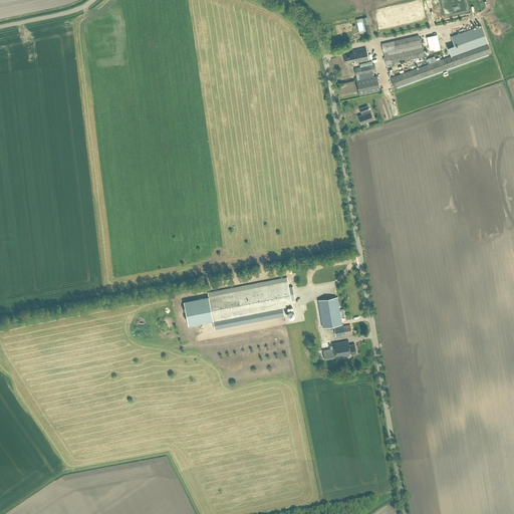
[(457,53),(487,42),(481,25),(451,36),(457,53)]
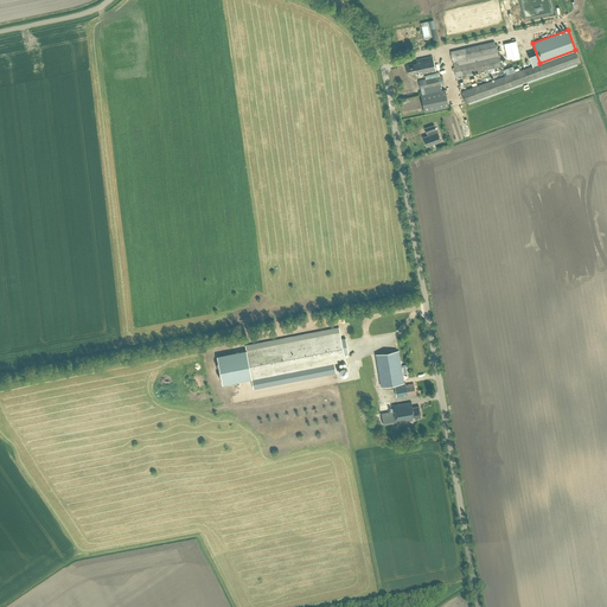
[(458,63),(458,59),(497,50),(494,39),(449,50),(455,76),(500,65),(497,55),(458,63)]
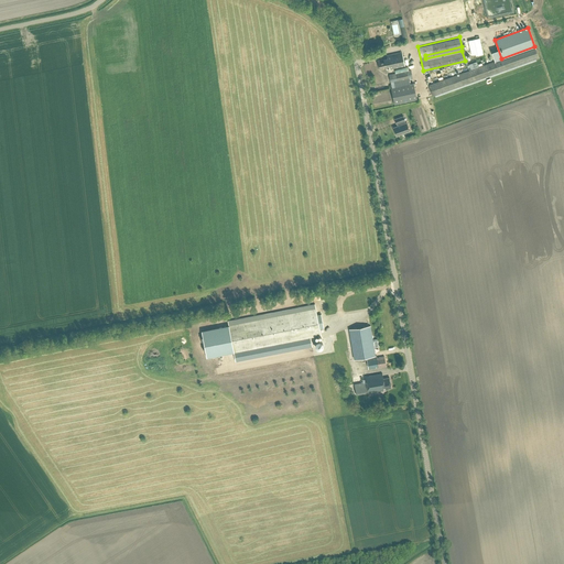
[(468,41),(472,55),(476,54),(476,56),(484,54),(479,38),(468,41)]
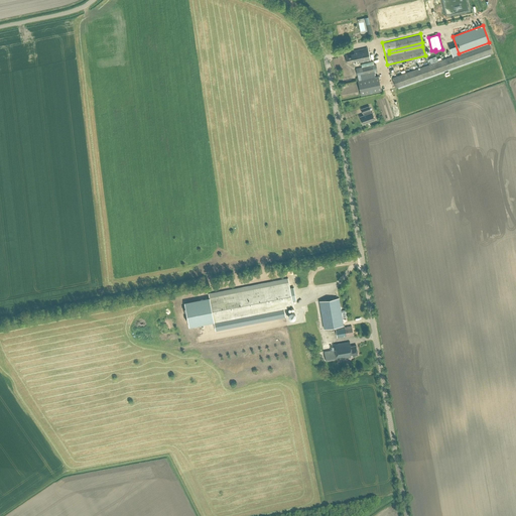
[(422,36),(420,36),(425,55),(429,63),(430,63),(428,59),(427,56),(422,36)]
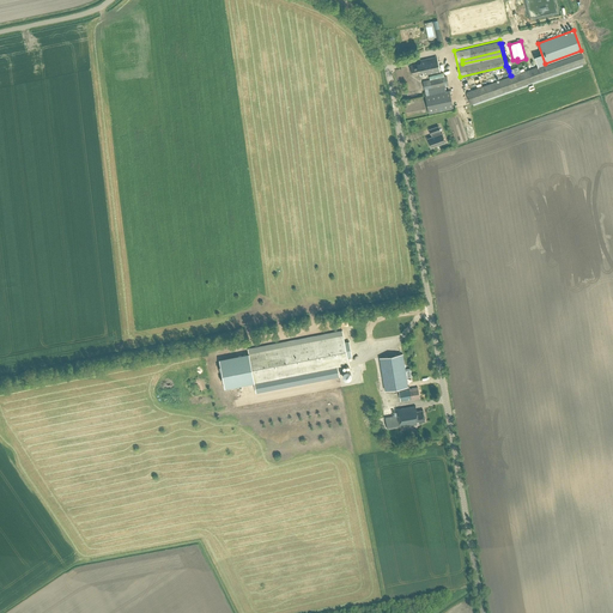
[(471,104),(586,62),(581,50),(566,56),(553,60),(546,64),(511,76),(510,76),(466,92),(471,104)]
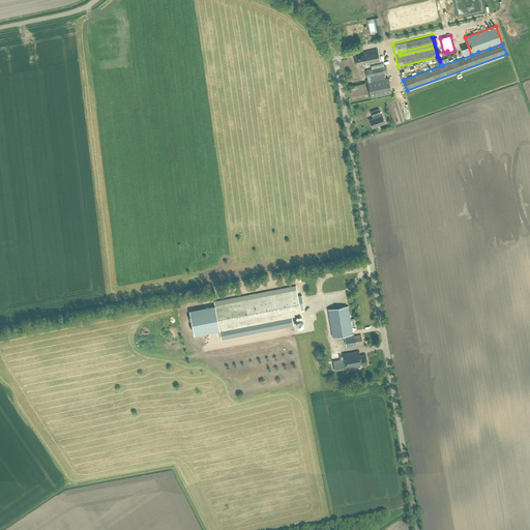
[(362,64),(374,62),(380,60),(377,48),(363,51),(364,53),(354,56),(356,64),(362,63),(362,64)]
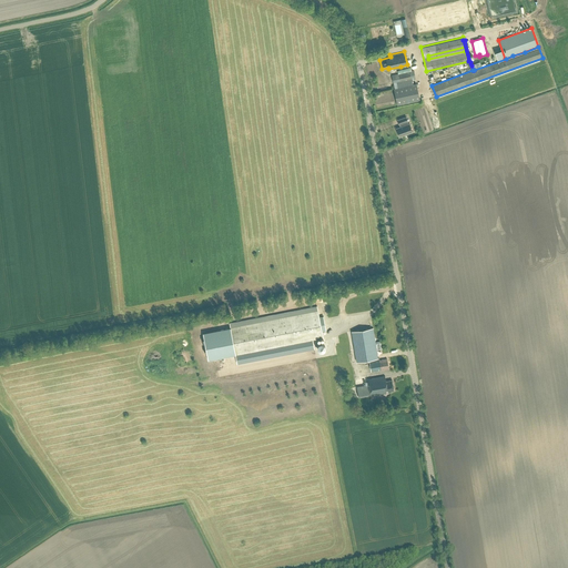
[(398,73),(395,74),(397,82),(412,79),(411,71),(398,73)]
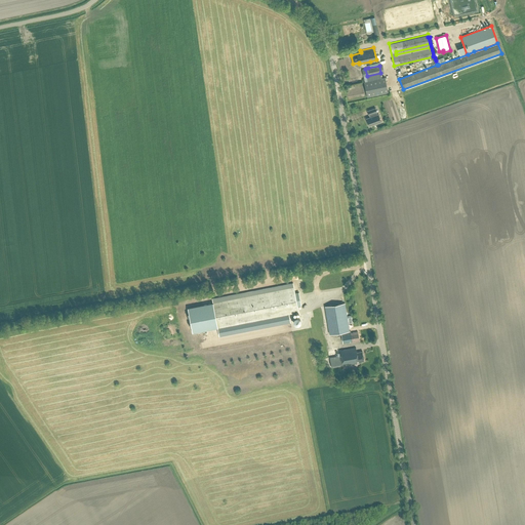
[(367,97),(388,93),(385,77),(364,81),(367,97)]
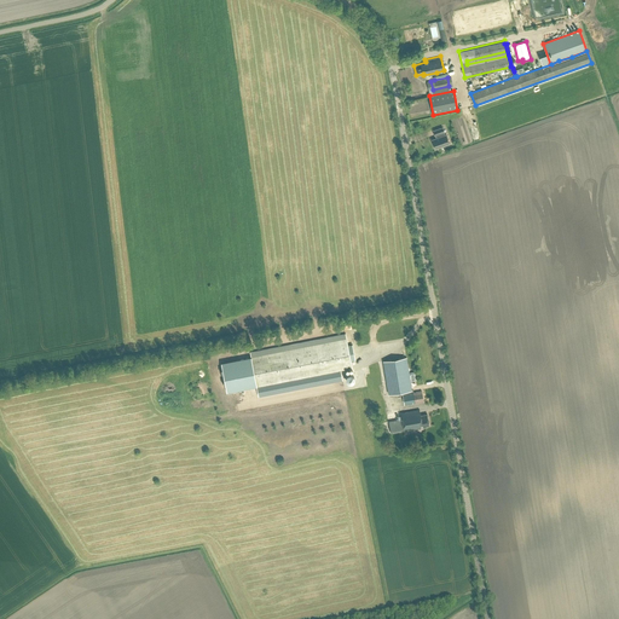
[(432,139),(435,149),(450,144),(446,134),(445,134),(444,132),(445,132),(443,127),(433,131),(434,136),(435,136),(437,138),(432,139)]
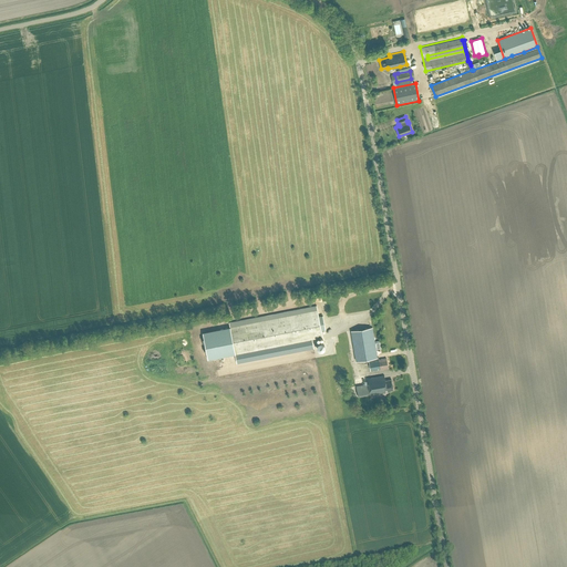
[(229,322),(230,327),(236,354),(312,339),(322,338),(321,331),(326,330),(322,316),(319,317),(317,306),(229,322)]
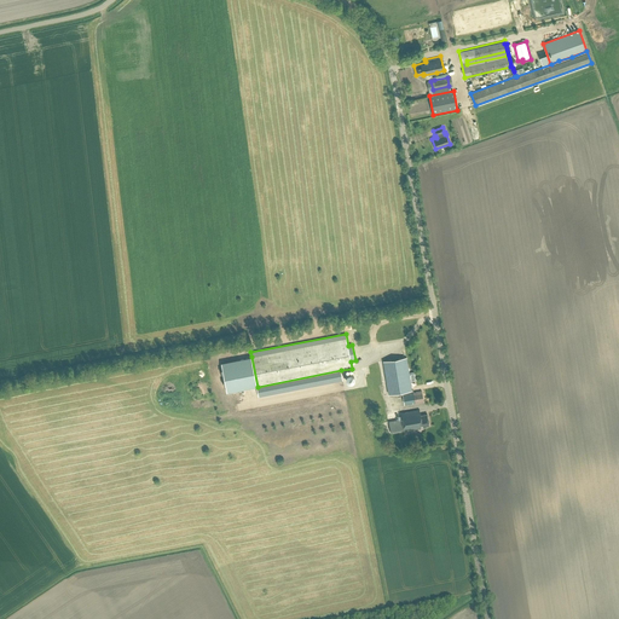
[(258,387),(252,357),(221,363),(227,393),(258,387)]
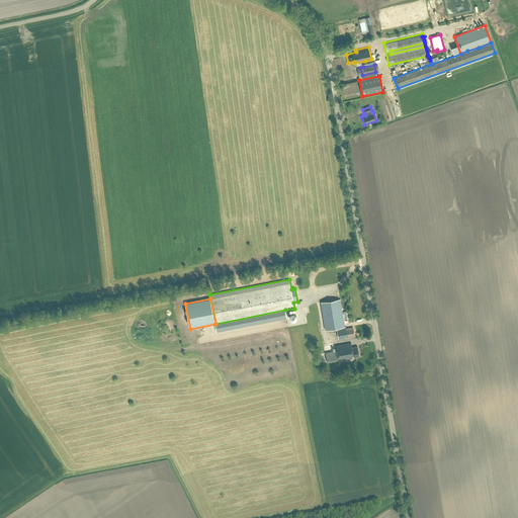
[(326,330),(345,327),(340,298),(321,301),(326,330)]
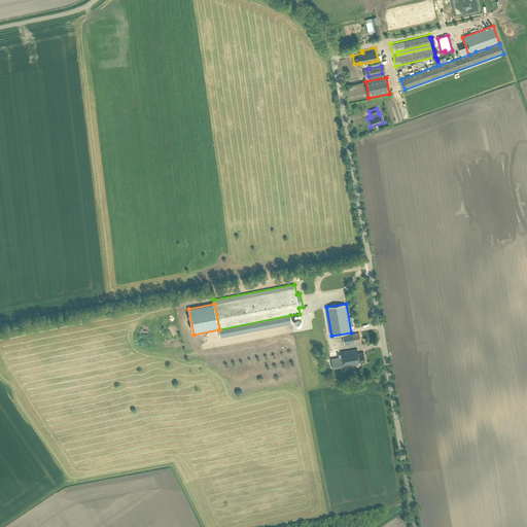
[(220,338),(291,323),(290,315),(219,329),(220,338)]
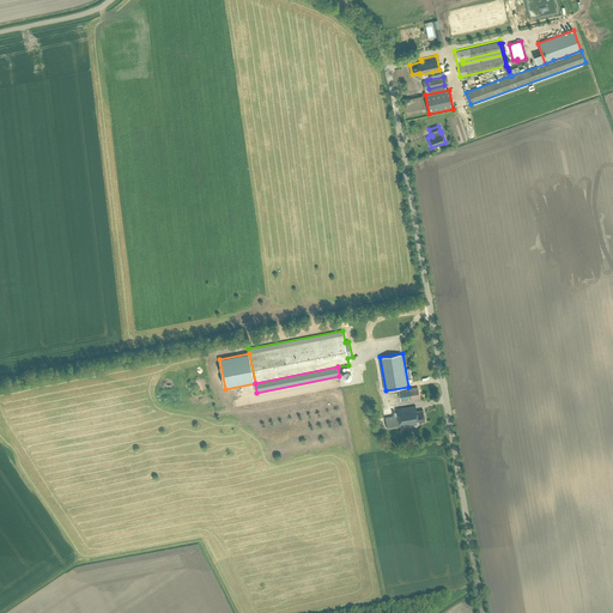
[(401,400),(419,398),(418,387),(399,390),(401,400)]
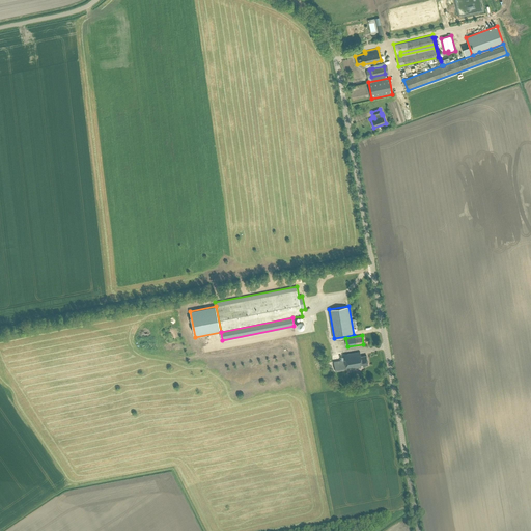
[(362,356),(361,352),(344,354),(345,359),(334,361),(335,371),(347,369),(366,366),(366,365),(368,364),(367,355),(362,356)]
